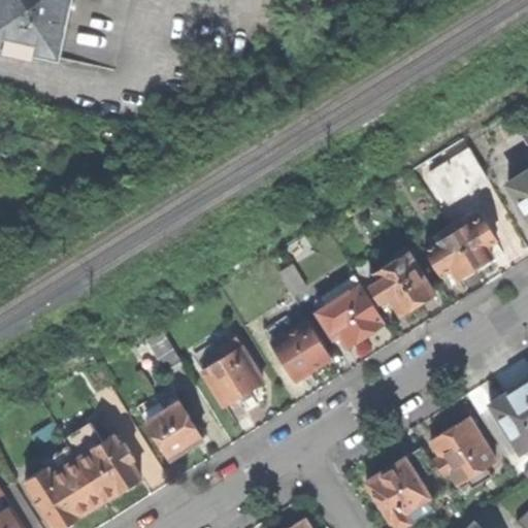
[(0,0),(0,45),(61,59),(73,0),(0,0)]
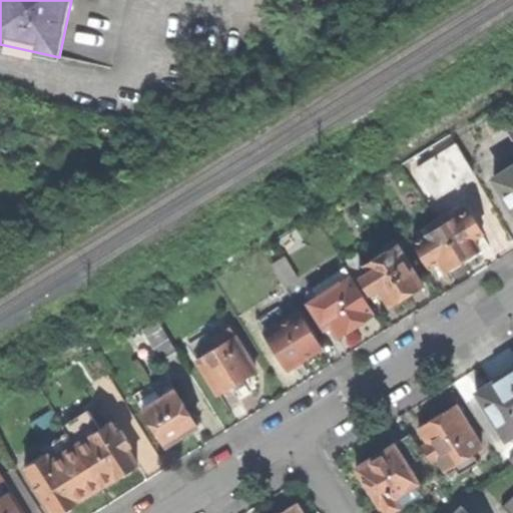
[(435,201),(474,176),(460,150),(419,176),(435,201)]
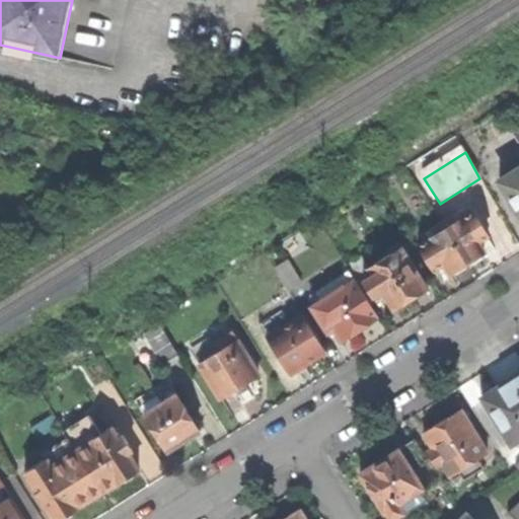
[(518,170),(503,181),(518,207),(518,170)]
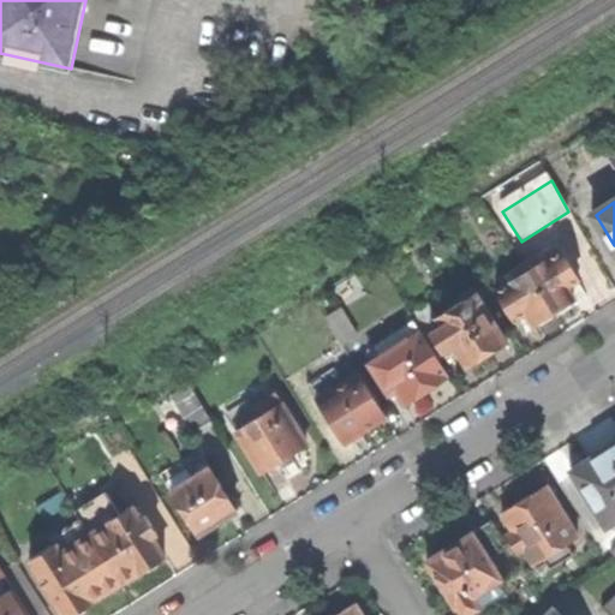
[(561,251),(529,272),(553,311),(566,303),(573,299),(567,287),(578,280),(561,251)]
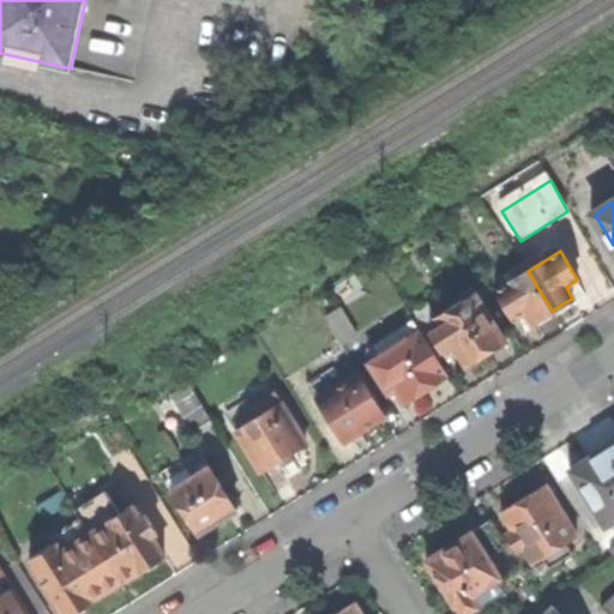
[(495,292),(512,319),(523,313),(530,325),(539,320),(552,311),(528,271),(495,292)]
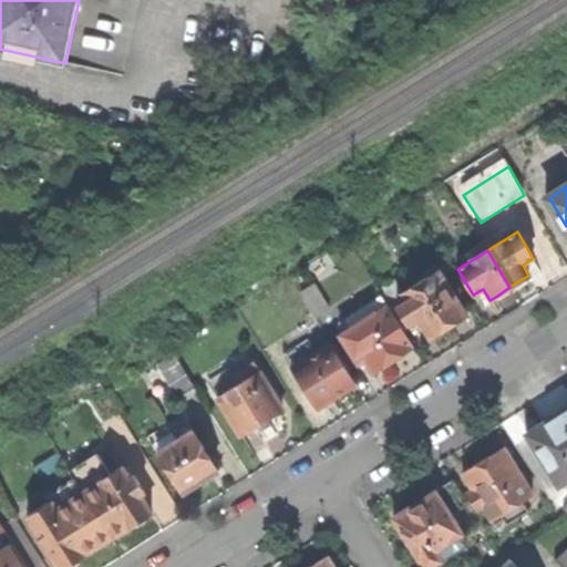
[(378,291),(381,296),(401,328),(418,318),(430,337),(434,334),(435,337),(440,338),(444,334),(447,332),(449,329),(447,327),(465,315),(439,271),(402,294),(394,280),(378,291)]
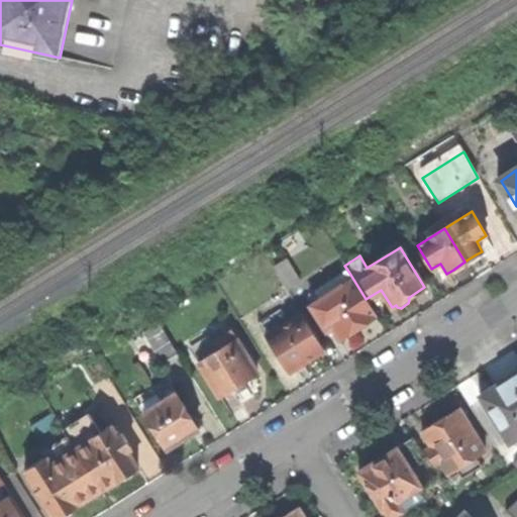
[(287,290),(300,281),(287,260),(274,268),(287,290)]
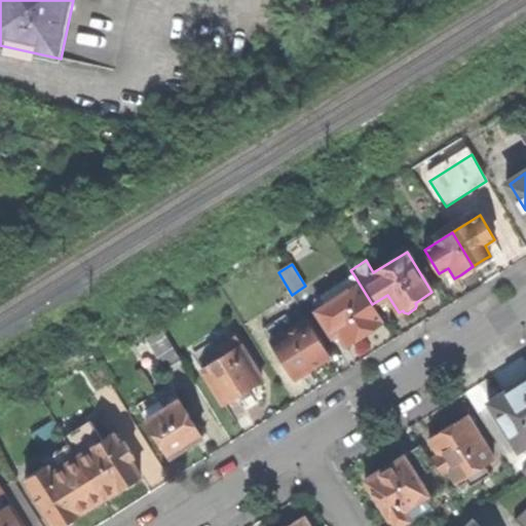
[(314,311),(332,338),(338,335),(345,346),(357,340),(383,323),(372,304),(353,274),(320,296),(325,304),(314,311)]
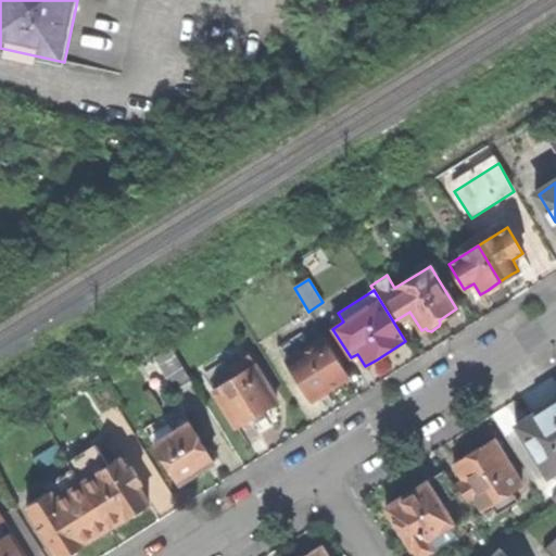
[(286,361),(310,400),(324,391),(349,377),(324,337),(286,361)]
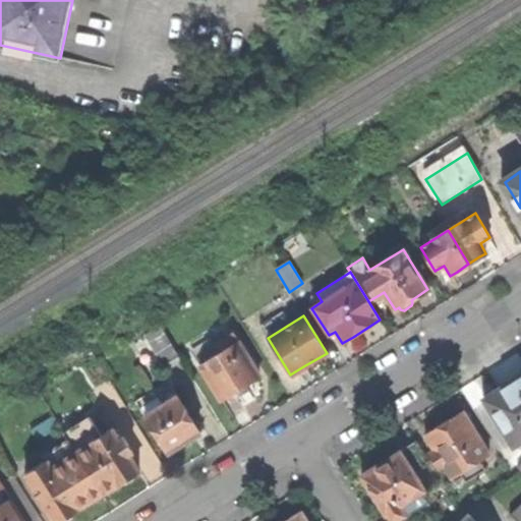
[(165,368),(180,359),(163,332),(148,342),(165,368)]
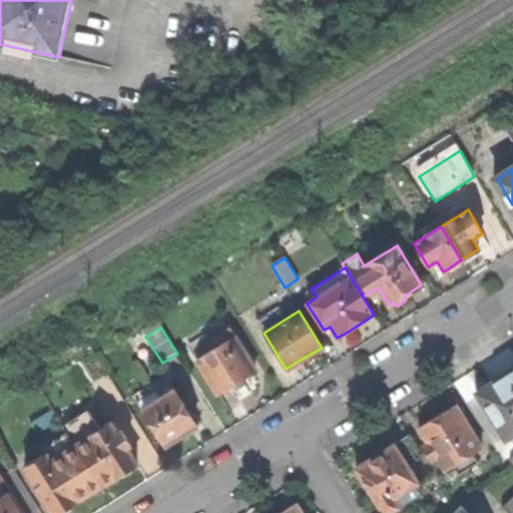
[(216,347),(195,360),(217,394),(236,383),(255,371),(250,364),(251,362),(245,353),(244,353),(228,328),(211,339),(216,347)]
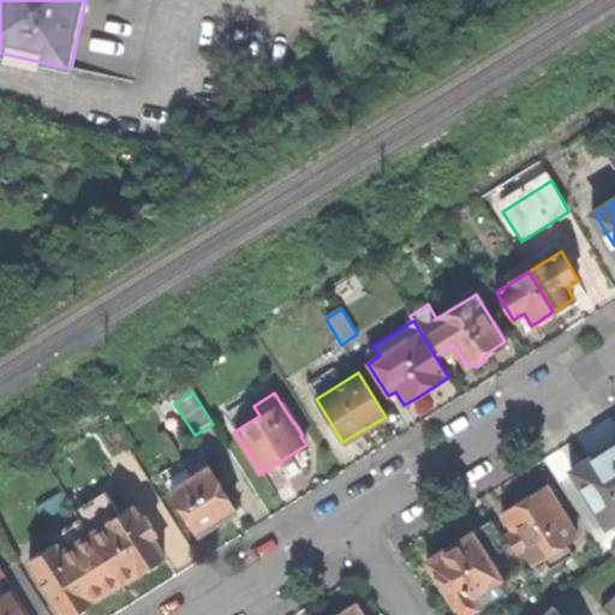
[(604,525),(614,518),(614,441),(592,457),(569,470),(604,525)]
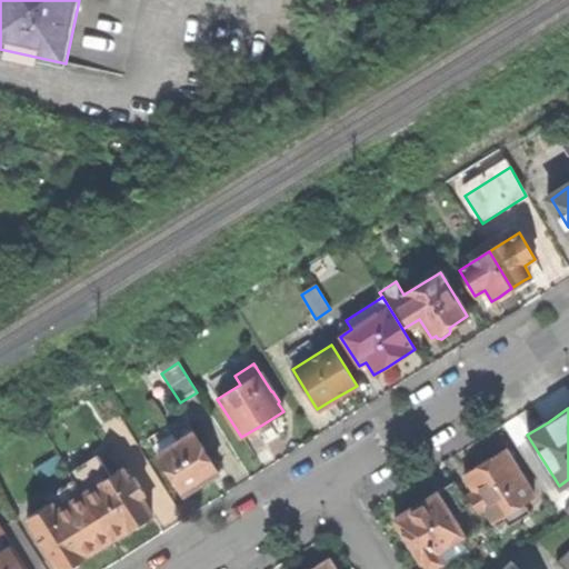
[(147,437),(182,495),(201,482),(218,471),(182,416),(147,437)]
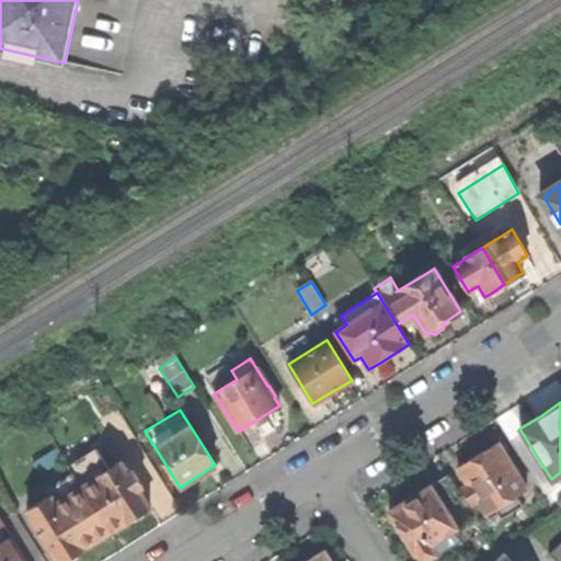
[(485,515),(525,490),(497,443),(472,459),(457,469),(485,515)]
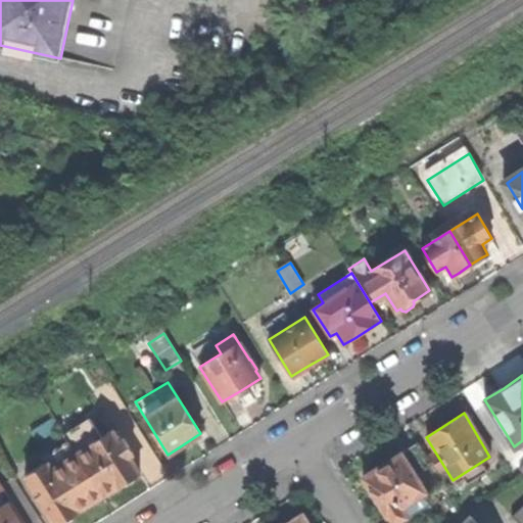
[(112,430),(75,454),(101,496),(127,480),(139,473),(129,457),(133,454),(124,438),(119,440),(112,430)]
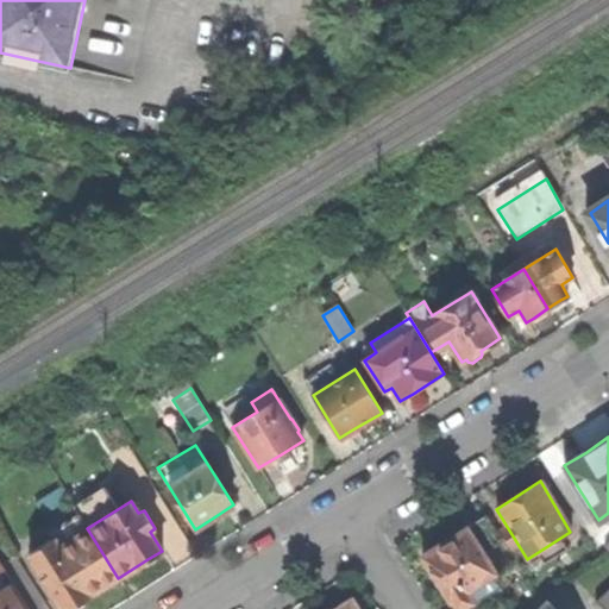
[(482,552),(502,539),(487,514),(421,554),(440,586),(449,601),(451,600),(457,608),(498,583),(494,573),(495,572),(482,552)]
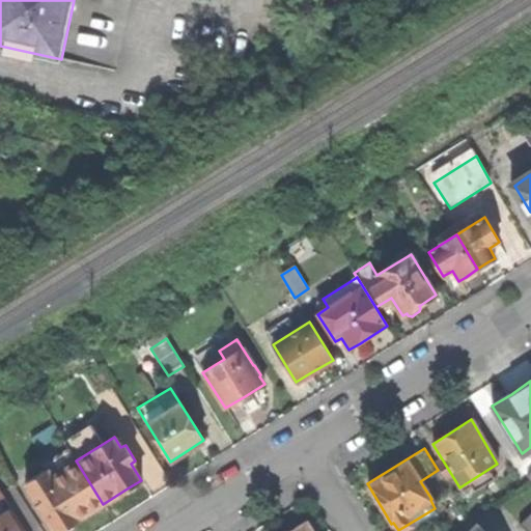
[(45,516),(54,530),(62,530),(73,525),(80,520),(81,519),(103,504),(76,460),(53,476),(49,469),(25,484),(36,503),(36,504),(44,516),(45,516)]
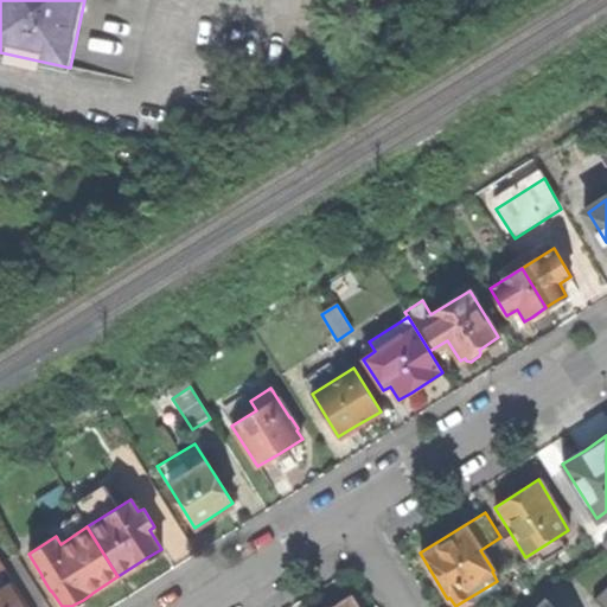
[(0,606),(42,606),(46,605),(17,556),(1,566),(0,563),(0,606)]
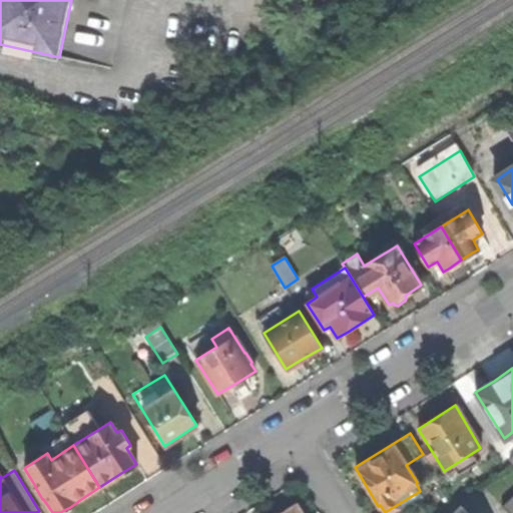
[(512,512),(512,496),(502,506),(509,512),(512,512)]
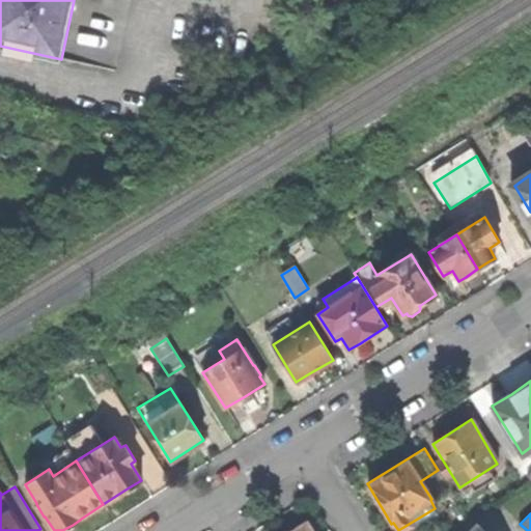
[(289,530),(311,530),(306,522),(289,530)]
